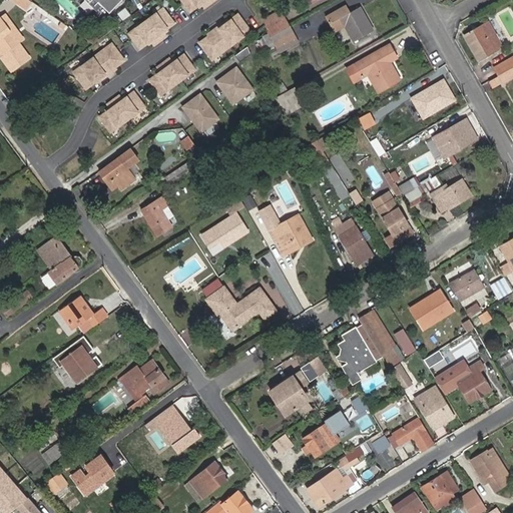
[(110,14),(123,0),(84,0),(96,10),(101,5),(103,7),(110,14)]
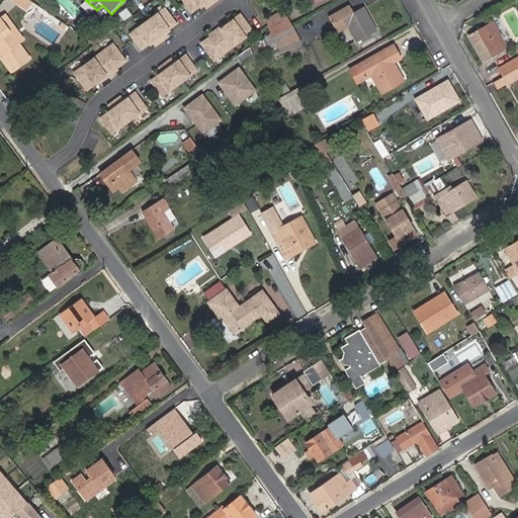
[(185,0),(192,10),(200,4),(204,2),(205,3),(207,6),(214,0),(185,0)]
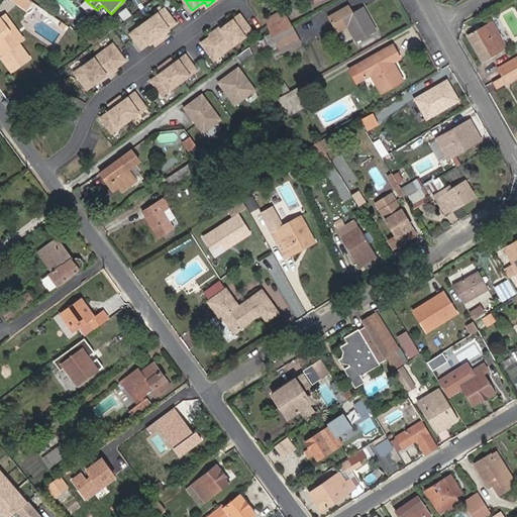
[(356,41),(377,30),(364,6),(353,11),(347,15),(344,9),(342,10),(330,16),(336,30),(346,24),(356,41)]
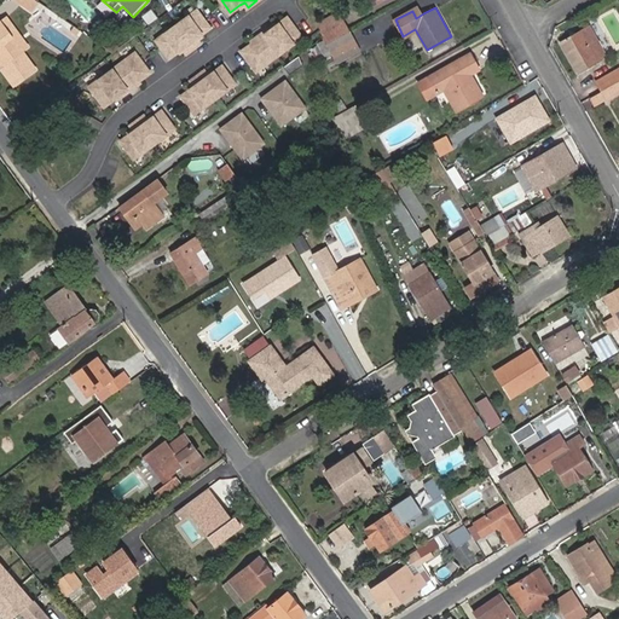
[(423,13),(420,7),(412,11),(416,18),(423,13)]
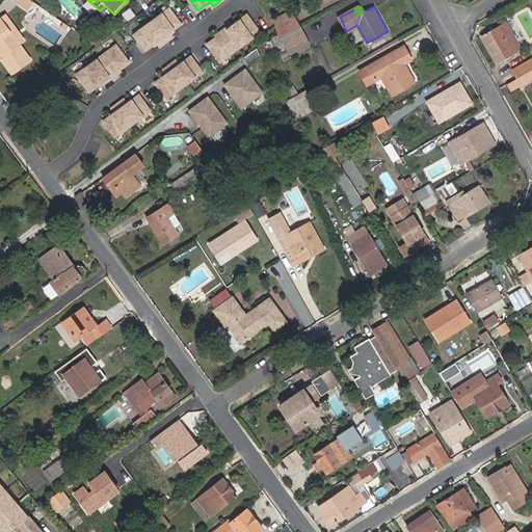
[(159,43),(161,45),(173,36),(170,33),(169,31),(174,29),(181,23),(169,7),(134,33),(145,49),(154,43),(158,41),(159,43)]
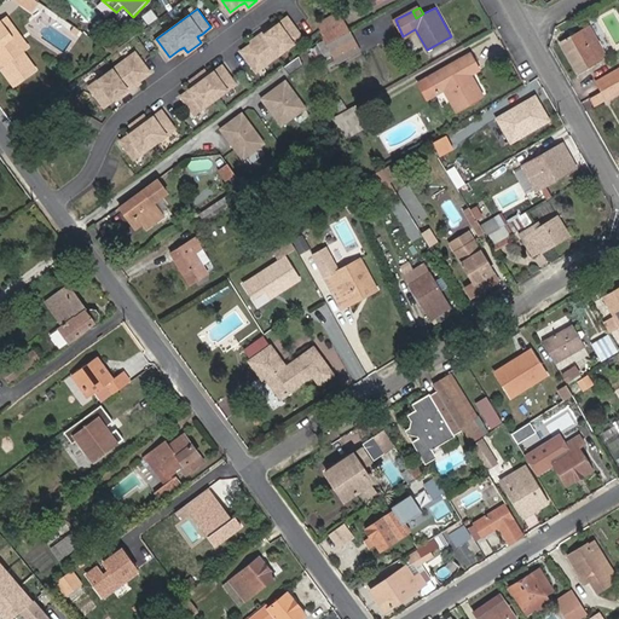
[(339,11),(318,22),(322,32),(343,18),(339,11)]
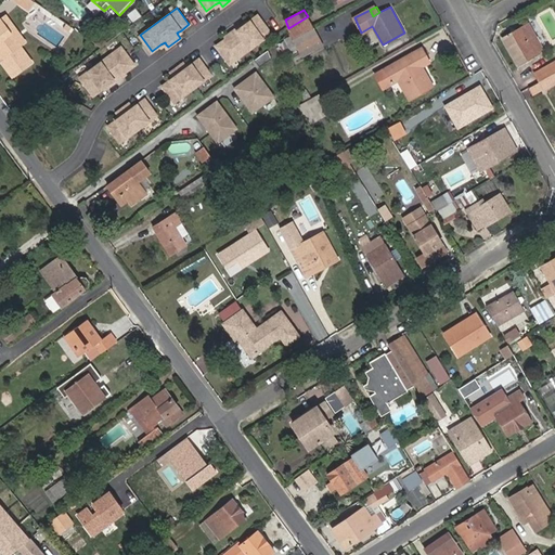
[(217,44),(230,63),(271,33),(266,25),(265,26),(257,15),(247,22),(243,25),(242,23),(229,33),(231,35),(227,38),(217,44)]
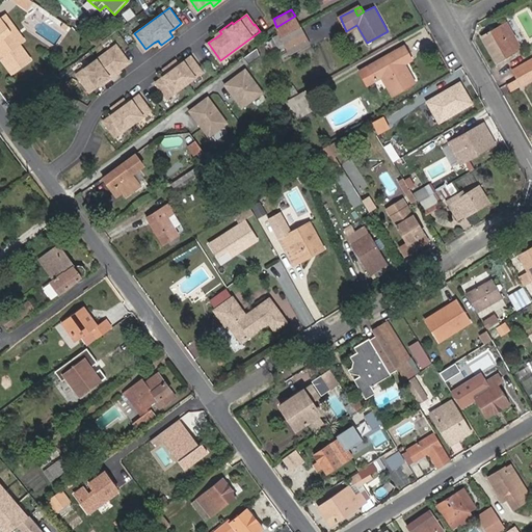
[(276,27),(277,31),(281,37),(300,27),(295,16),(276,27)]
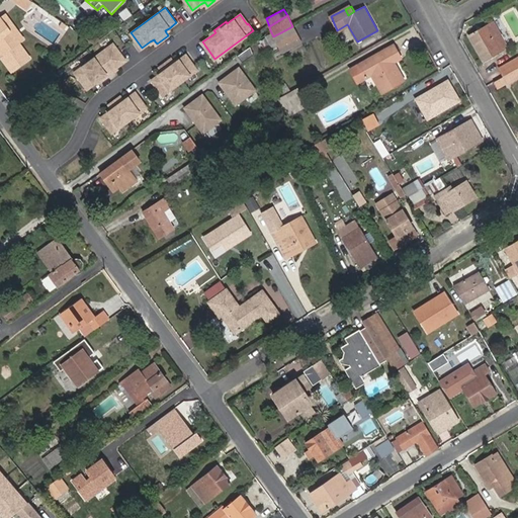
[(27,60),(16,45),(5,27),(10,24),(4,16),(0,19),(0,56),(1,55),(3,58),(2,59),(10,72),(27,60)]
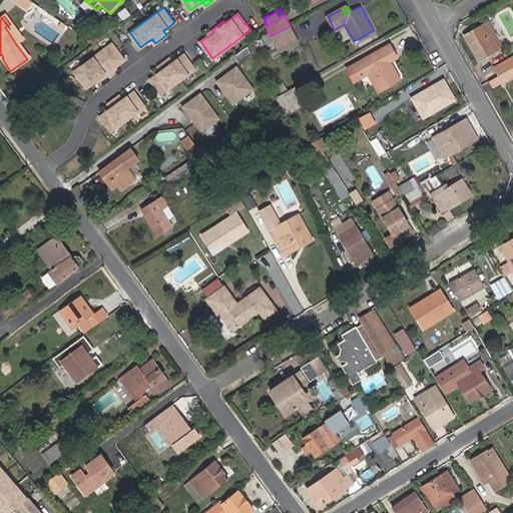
[(480,59),(503,46),(494,30),(500,26),(494,17),(465,33),(480,59)]
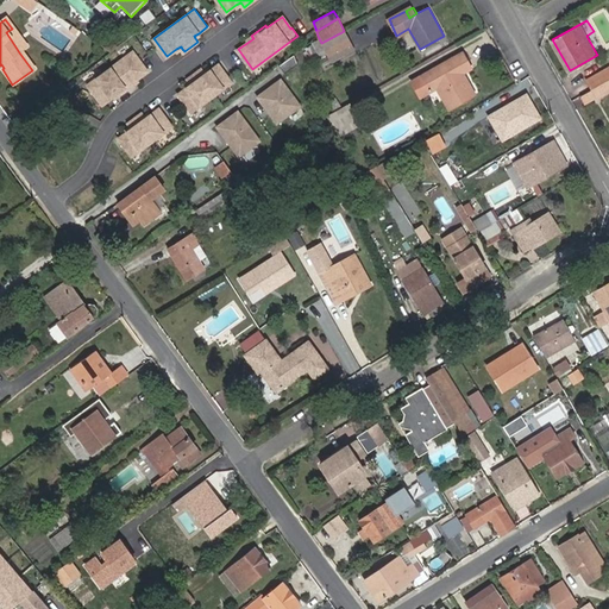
[(19,52),(25,48),(12,29),(6,32),(19,52)]
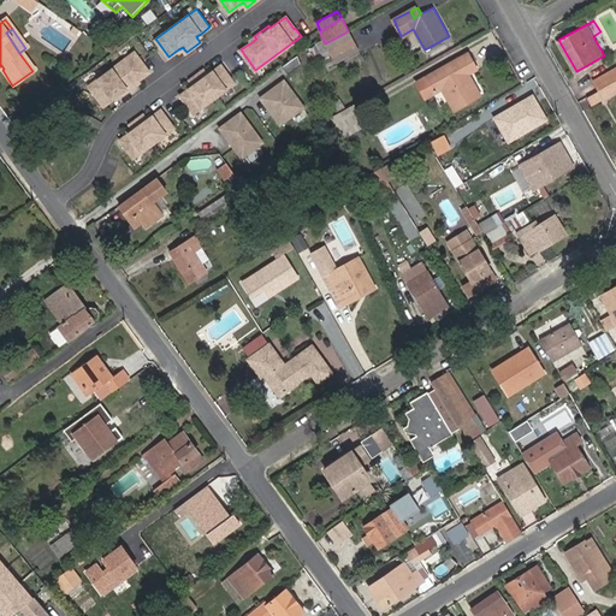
[(355,43),(348,31),(325,43),(332,55),(355,43)]
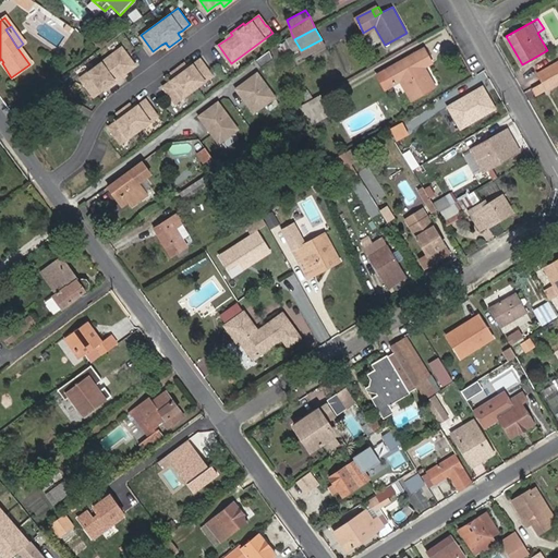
[(520,67),(522,64),(506,36),(504,37),(520,67)]
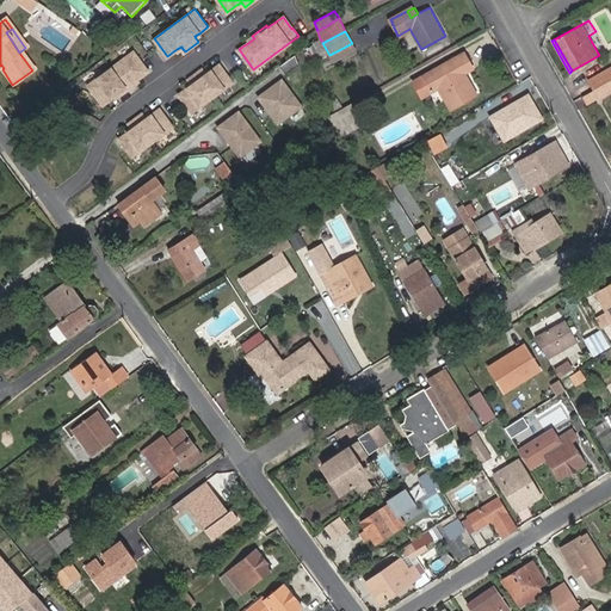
[(321,59),(323,59),(329,55),(322,43),(315,48),(321,59)]
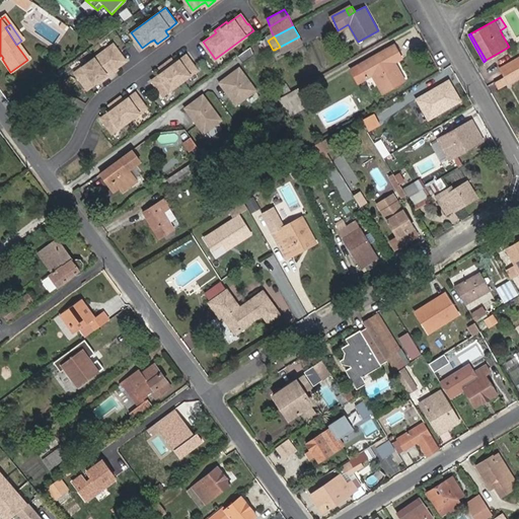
[(280,47),(284,54),(303,43),(299,36),(280,47)]
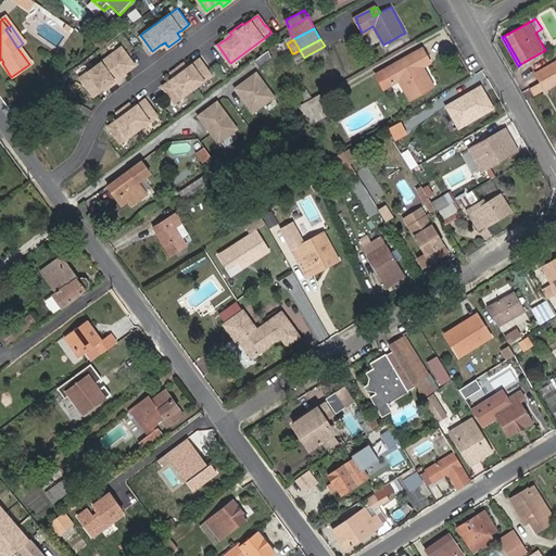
[(109,85),(110,87),(123,77),(122,77),(121,75),(125,72),(135,64),(122,47),(81,77),(95,95),(104,88),(109,85)]
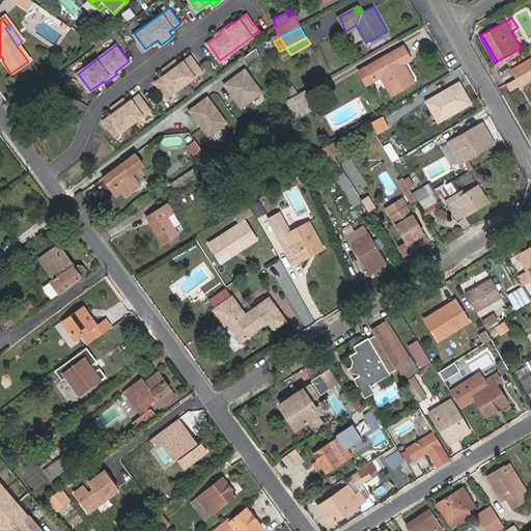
[(415,81),(404,63),(402,59),(409,54),(403,45),(366,66),(373,81),(374,81),(381,77),(391,95),(415,81)]
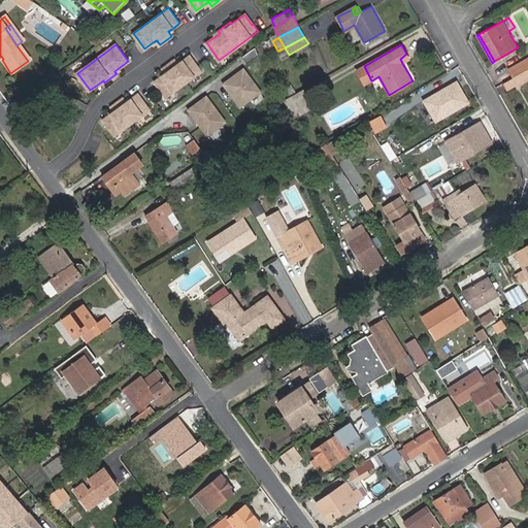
[(402,63),(409,59),(406,54),(400,59),(402,63)]
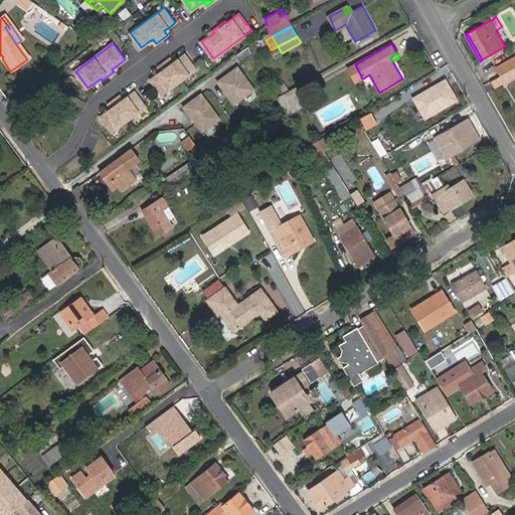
[(151,79),(162,95),(196,69),(185,54),(177,59),(173,62),(172,60),(171,58),(159,66),(161,69),(162,71),(158,73),(151,79)]
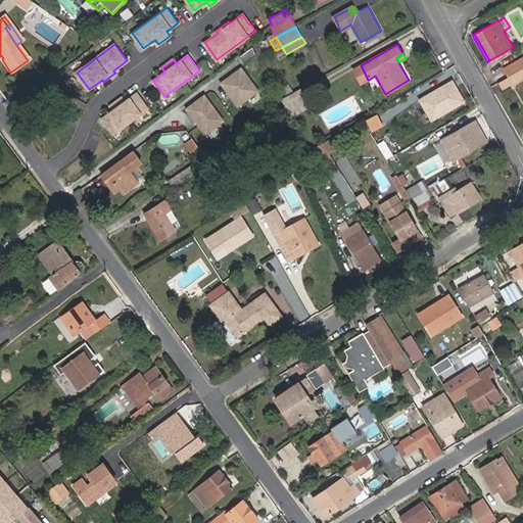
[(508,77),(522,67),(522,56),(504,68),(508,77)]
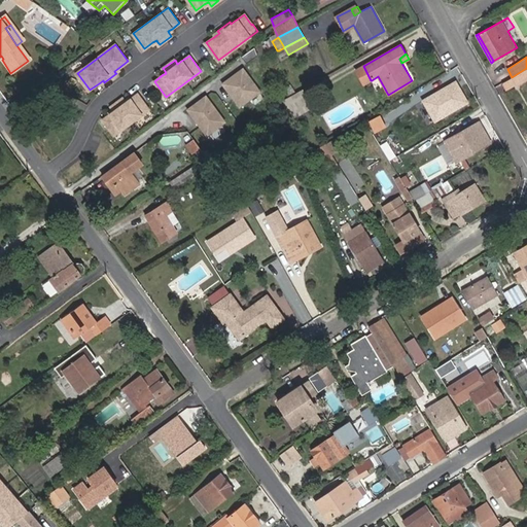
[(355,70),(363,84),(371,80),(363,66),(355,70)]
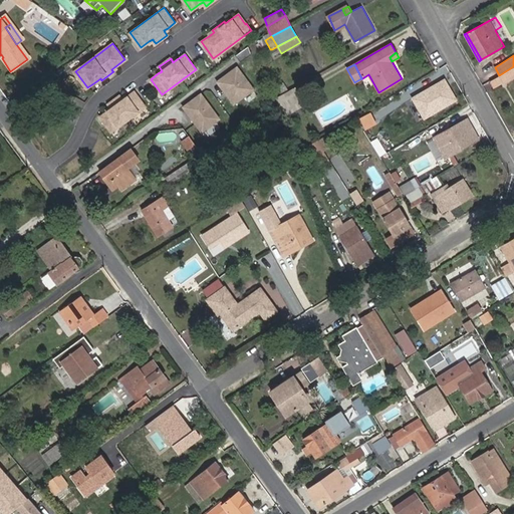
[(238,65),(216,81),(234,105),(255,89),(238,65)]
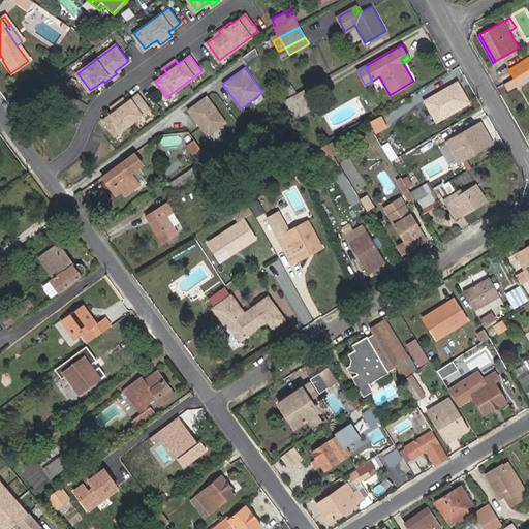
[(528,69),(515,79),(519,86),(528,80),(528,69)]
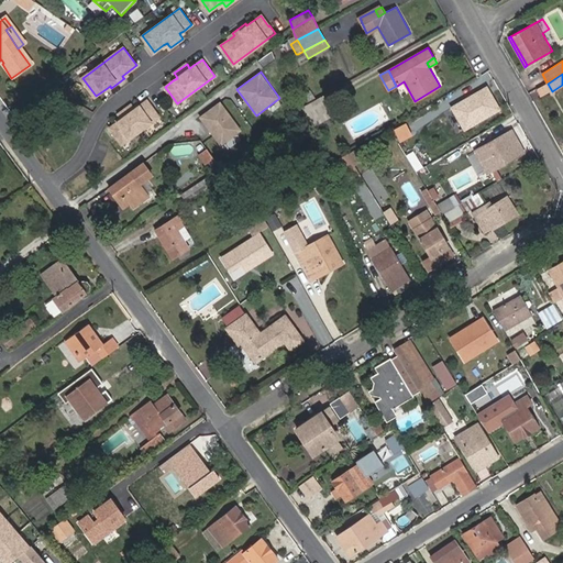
[(536,89),(541,98),(552,91),(548,84),(547,83),(536,89)]
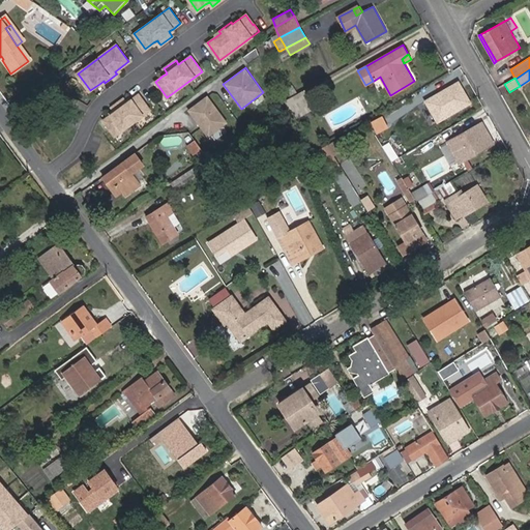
[(442,118),(471,102),(460,82),(432,97),(442,118)]
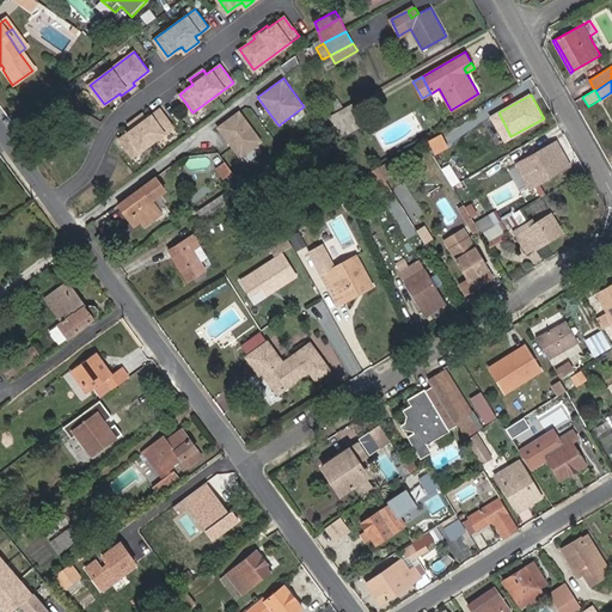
[(330,104),(334,110),(341,105),(337,99),(330,104)]
